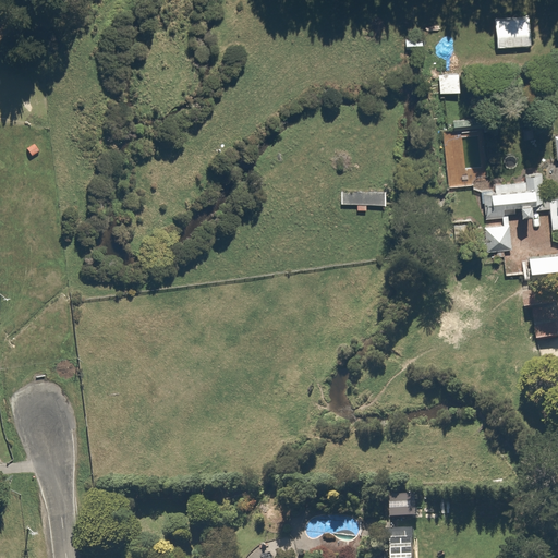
[(528,14),(492,16),(493,46),(530,45),(528,14)]
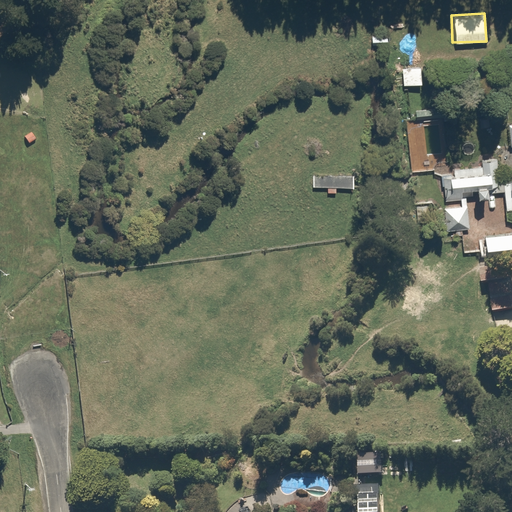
[(452,173),(442,173),(443,200),(459,199),(459,205),(444,206),(445,230),(468,228),(466,192),(502,189),(503,207),(511,206),(511,120),(506,121),(508,145),(511,144),(511,169),(501,170),(500,156),(481,157),(481,163),(451,165),(452,173)]
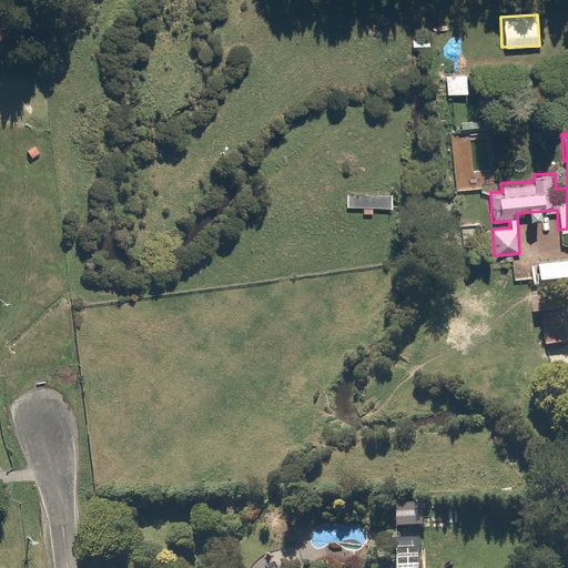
[(363,212),(373,212),(373,208),(391,209),(392,194),(347,192),(347,206),(363,206),(363,212)]
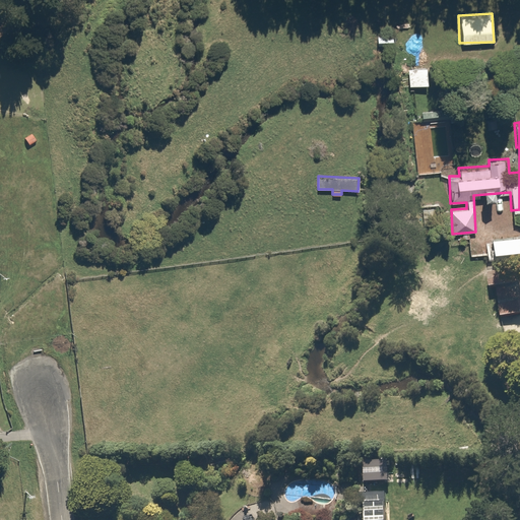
[(439,201),(420,201),(420,224),(439,224),(439,201)]
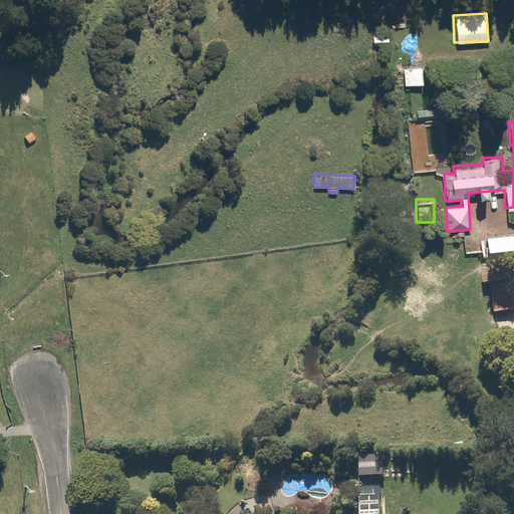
[(510,231),(485,233),(487,257),(512,254),(510,231)]
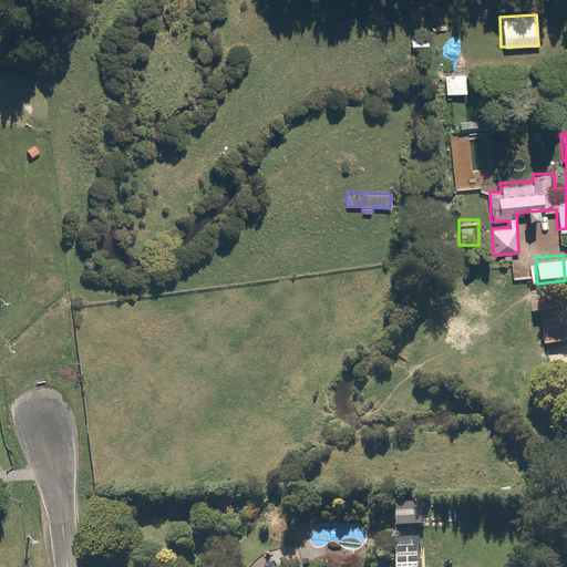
[(552,294),(529,296),(532,313),(554,311),(552,294)]
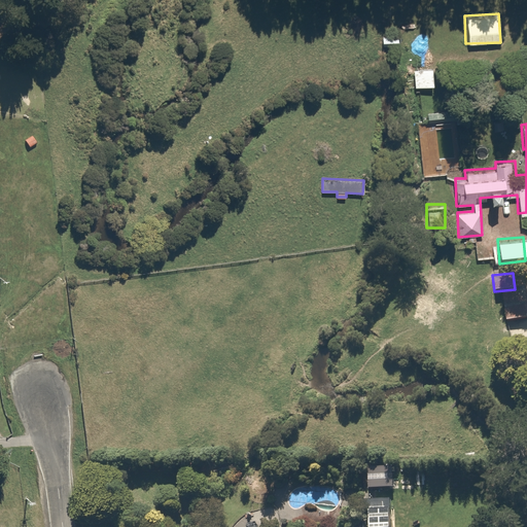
[(526,293),(503,296),(506,320),(526,317),(526,293)]
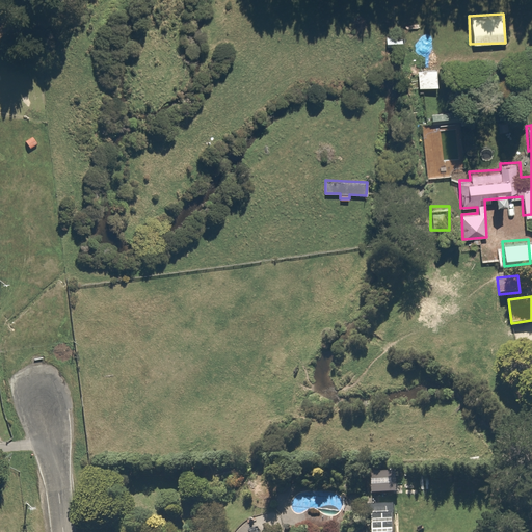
[(372,515),(372,531),(394,531),(395,502),(361,503),(361,515),(372,515)]
